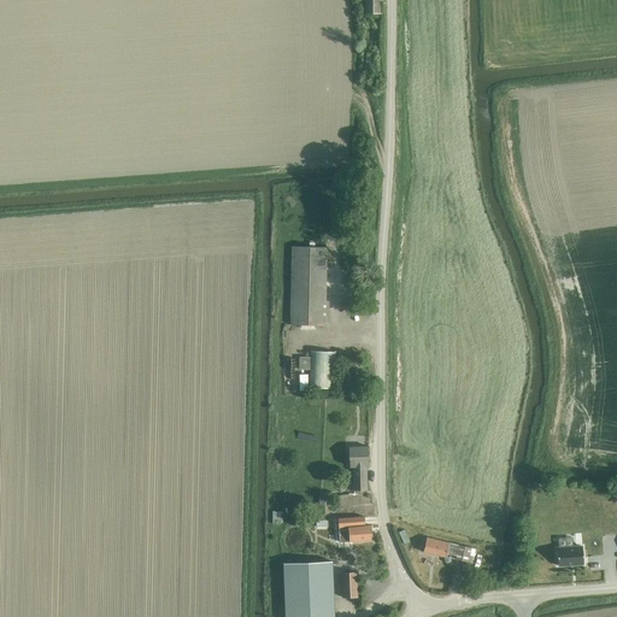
[(366,0),(368,16),(381,15),(380,0),(366,0)]
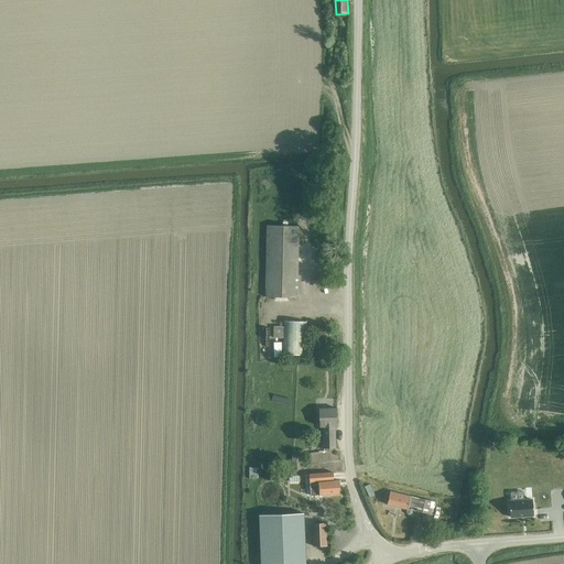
[(297,297),(299,227),(267,226),(266,297),(297,297)]
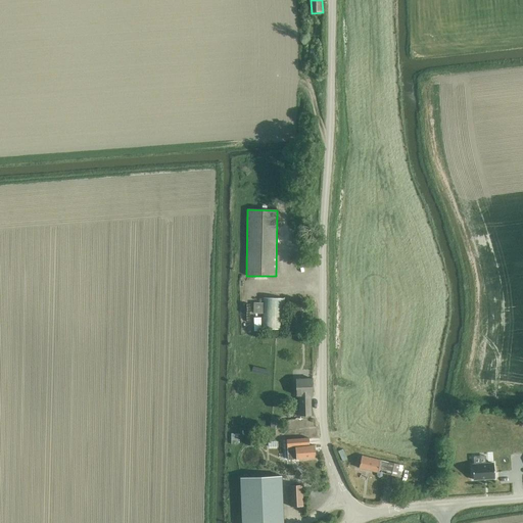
[(253,303),(253,314),(262,314),(262,329),(285,330),(286,298),(262,297),(262,303),(253,303)]
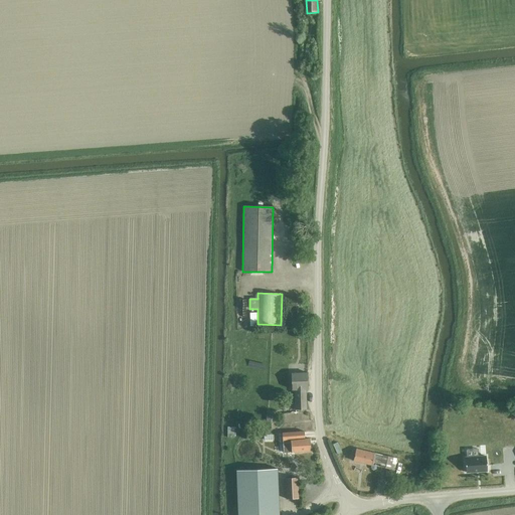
[(295,389),(296,409),(307,408),(306,389),(307,389),(306,374),(291,375),(292,390),(295,389)]
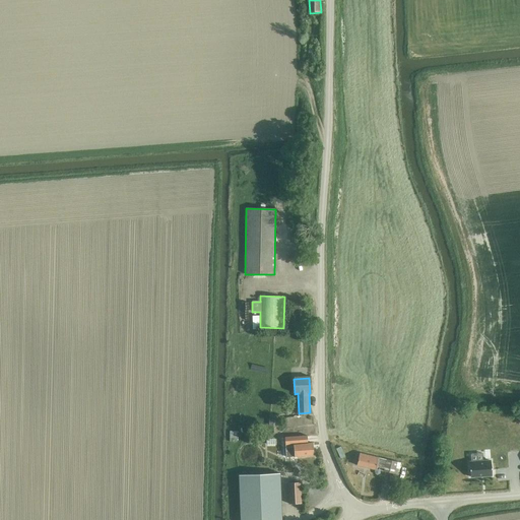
[(284,404),(284,413),(296,413),(295,403),(284,404)]
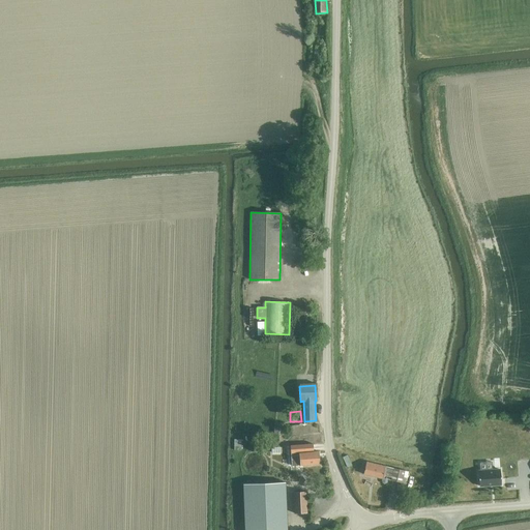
[(234,439),(234,450),(242,450),(242,439),(234,439)]
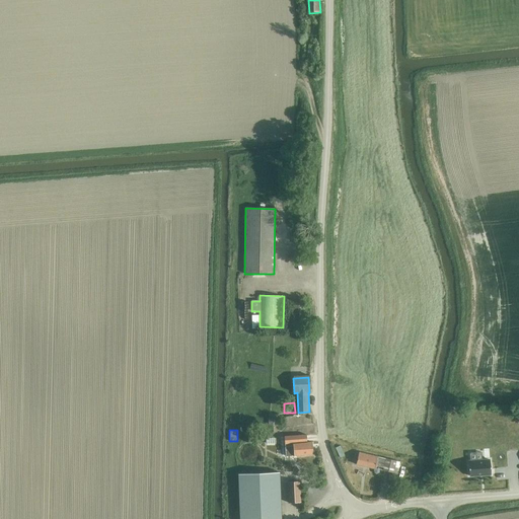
[(312,454),(312,443),(307,443),(307,436),(287,437),(288,455),(312,454)]
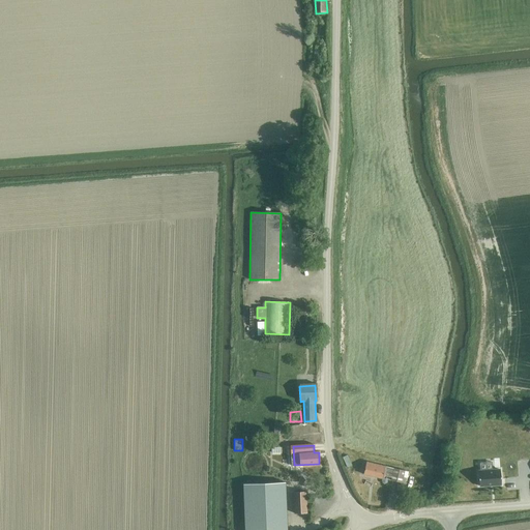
[(366,462),(363,476),(384,480),(384,477),(392,479),(391,482),(393,482),(406,486),(409,472),(405,471),(366,462)]
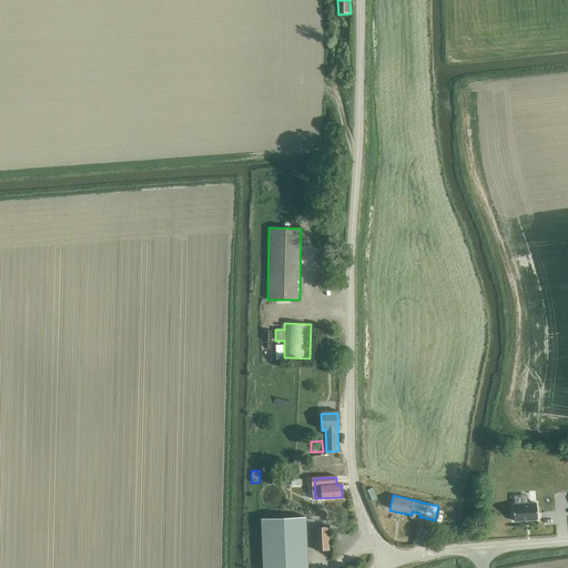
[(492,497),(492,513),(503,513),(504,498),(492,497)]
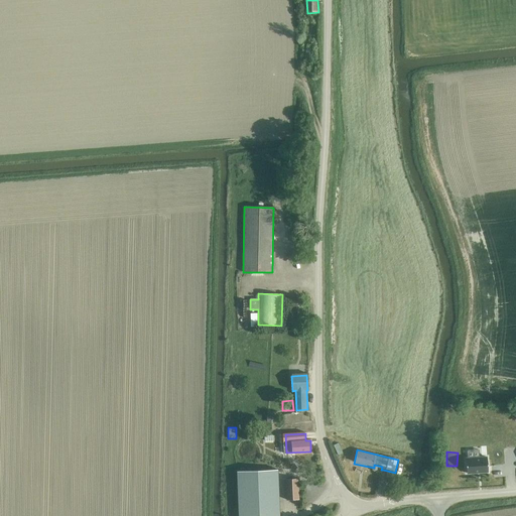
[(486,457),(466,459),(467,473),(487,472),(486,457)]
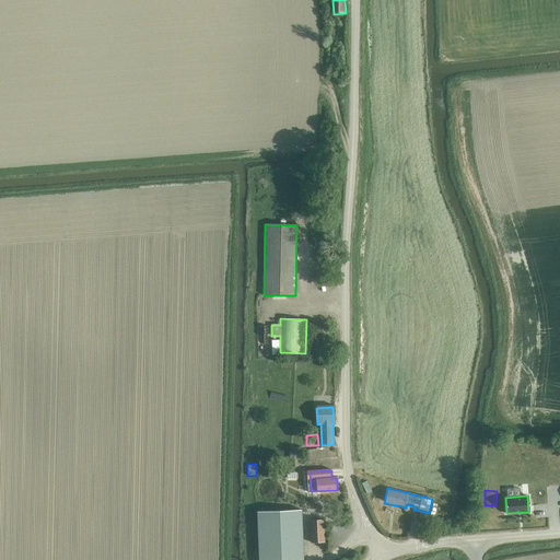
[(303,559),(301,510),(257,511),(259,553),(258,559),(303,559)]
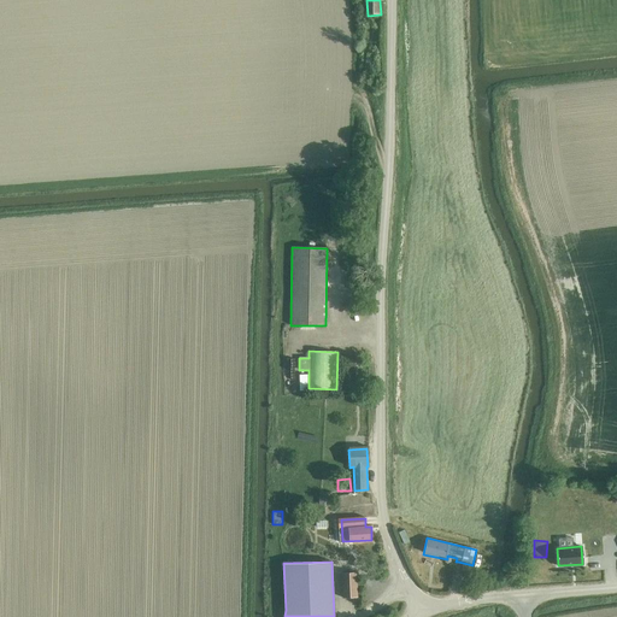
[(357,573),(341,574),(342,598),(358,597),(357,573)]
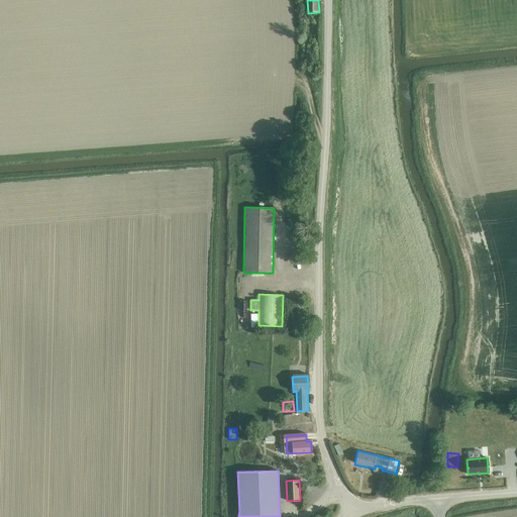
All buildings are outlined.
